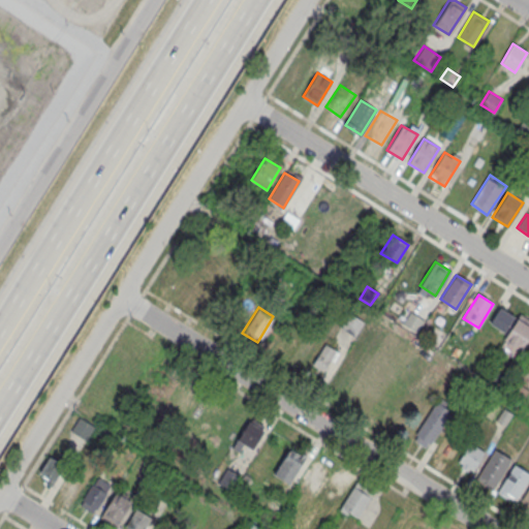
[(498,307),(514,316),(504,332),(489,322),(498,307)]
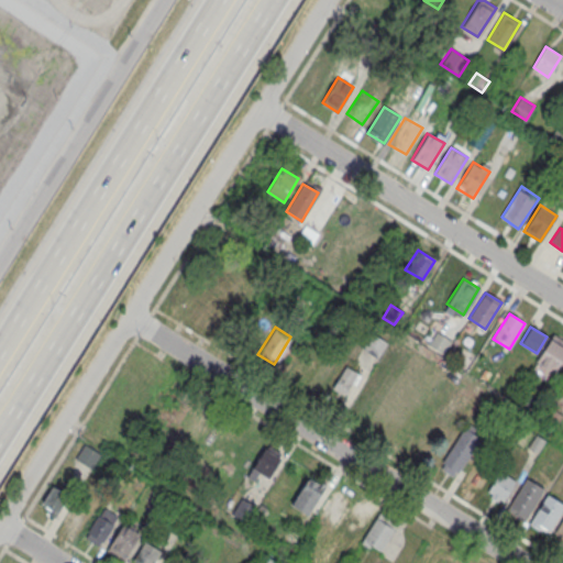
[(434,332),(451,342),(442,355),(427,345),(434,332)]
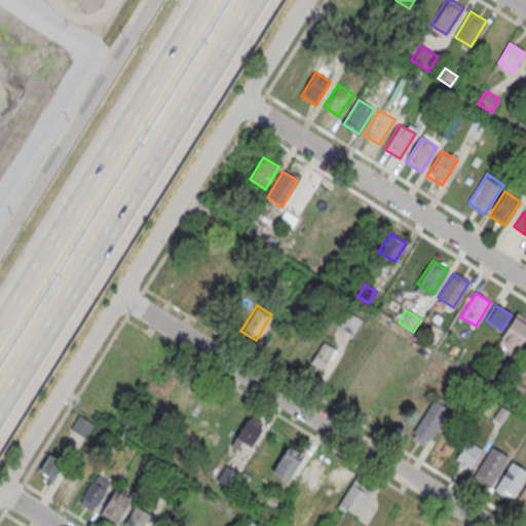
[(338,325),(352,334),(361,321),(346,311),(338,325)]
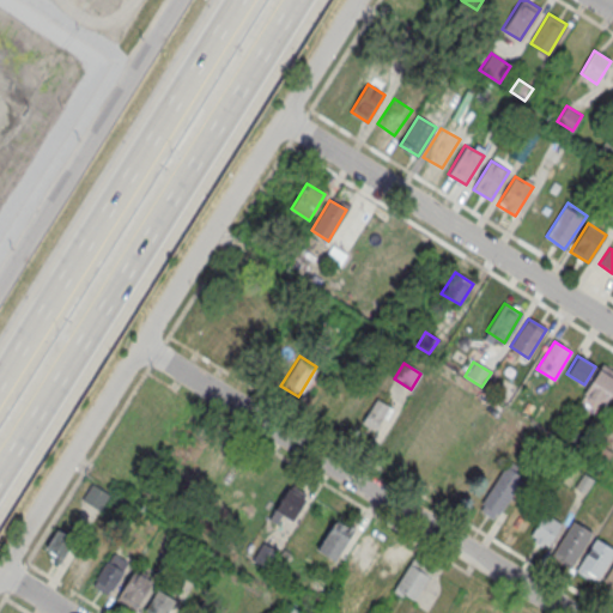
[(587,393),(605,404),(612,389),(612,370),(604,365),(587,393)]
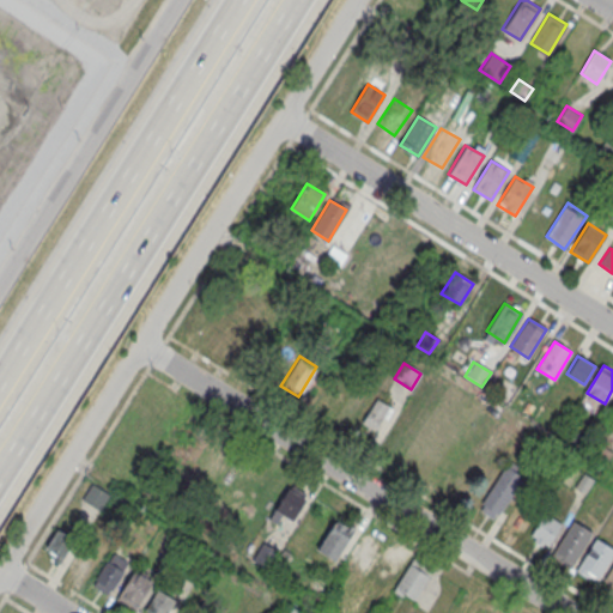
[(377,398),(388,405),(372,430),(360,423),(377,398)]
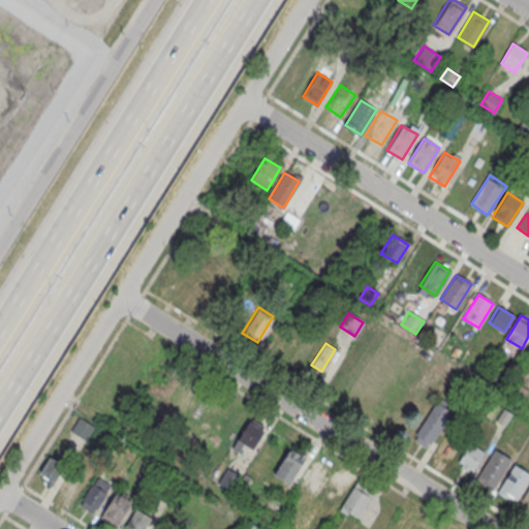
[(508,393),(515,381),(526,389),(520,400),(508,393)]
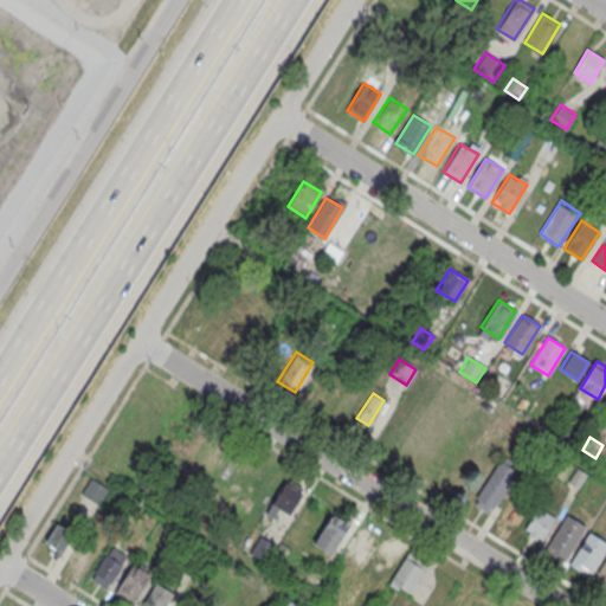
[(520,464),(504,453),(475,500),(490,509),(520,464)]
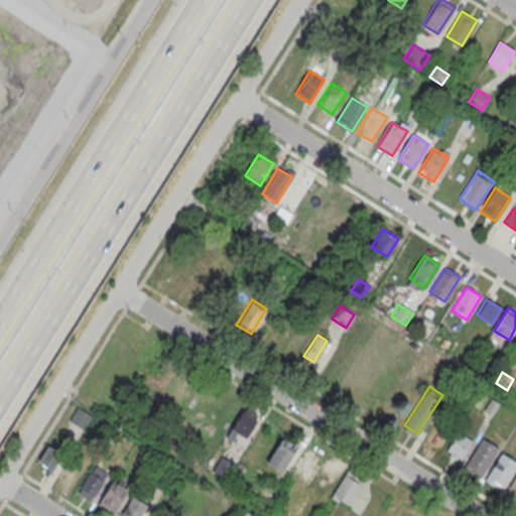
[(492,399),(500,403),(493,414),(485,409),(492,399)]
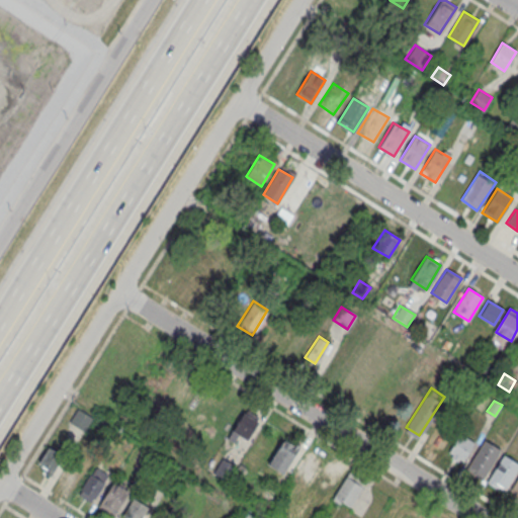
[(246,439),(232,430),(243,413),(257,422),(246,439)]
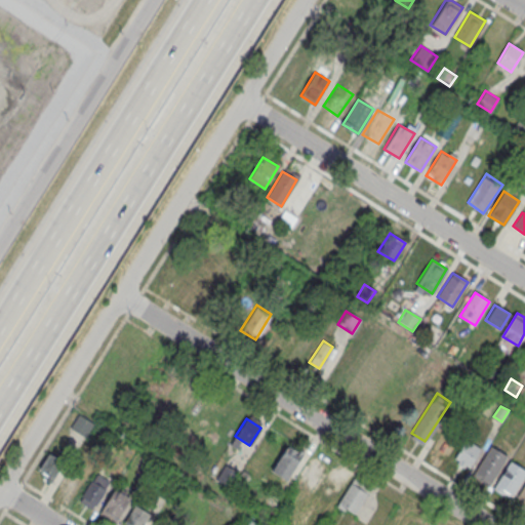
[(435,445),(448,452),(454,441),(441,434),(435,445)]
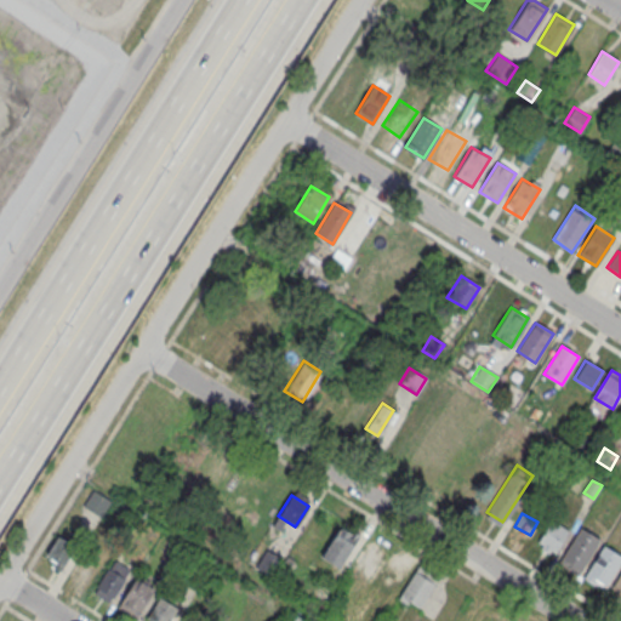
[(539,541),(557,552),(569,531),(551,520),(539,541)]
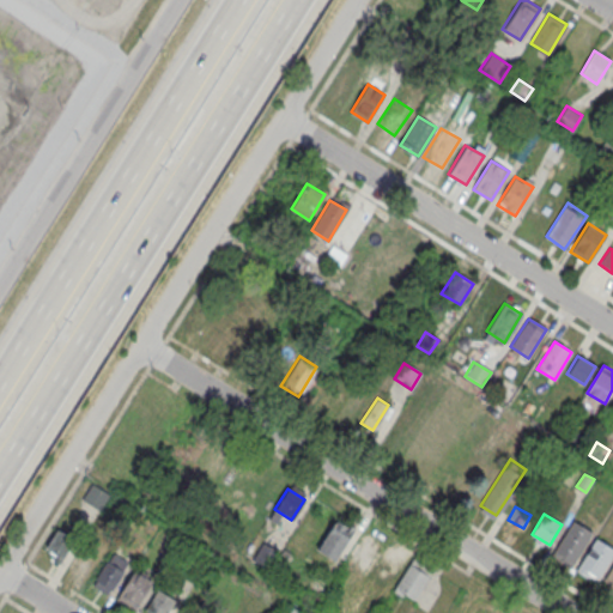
[(317,550),(334,559),(352,529),(335,519),(317,550)]
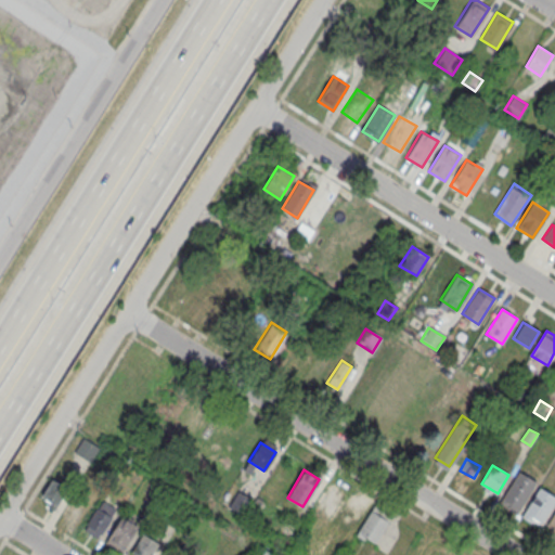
[(518,472),(536,482),(517,513),(500,502),(518,472)]
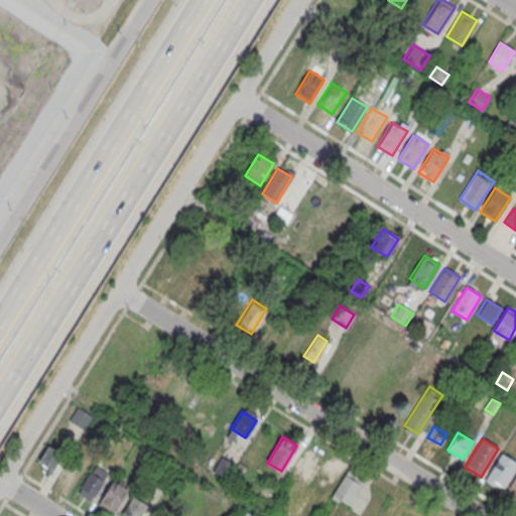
[(37,460),(51,469),(62,452),(48,442),(37,460)]
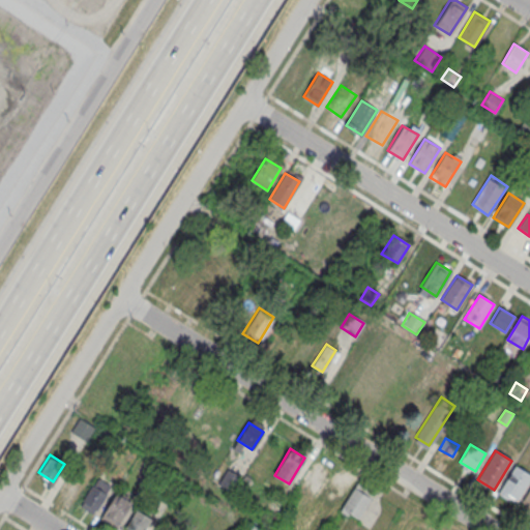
[(330,467),(315,457),(298,484),(314,494),(330,467)]
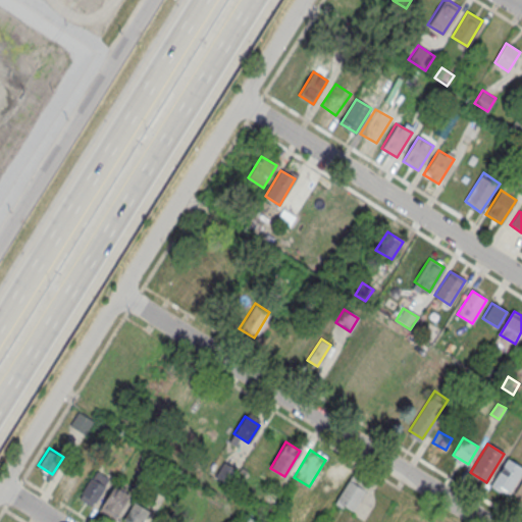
[(507,457),(521,466),(521,468),(506,496),(489,485),(507,457)]
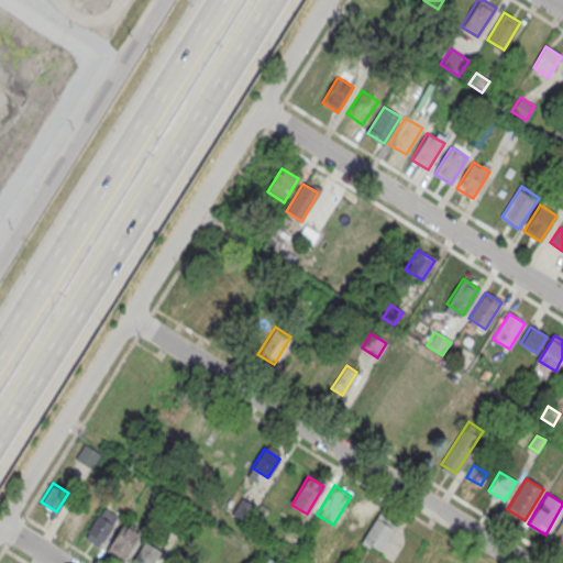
[(63,522),(77,531),(94,505),(78,496),(63,522)]
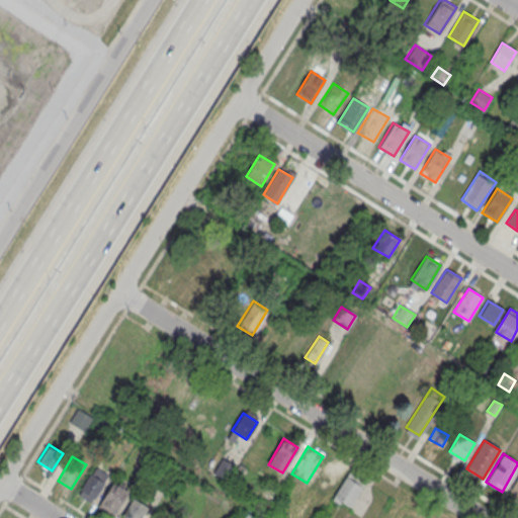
[(222,458),(233,465),(225,480),(213,472),(222,458)]
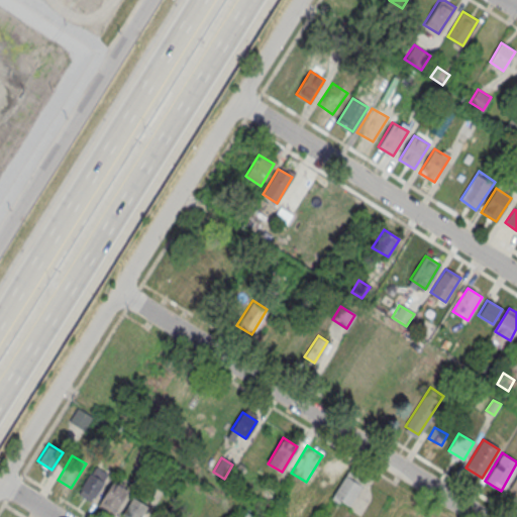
[(310,486),(325,496),(343,469),(328,459),(310,486)]
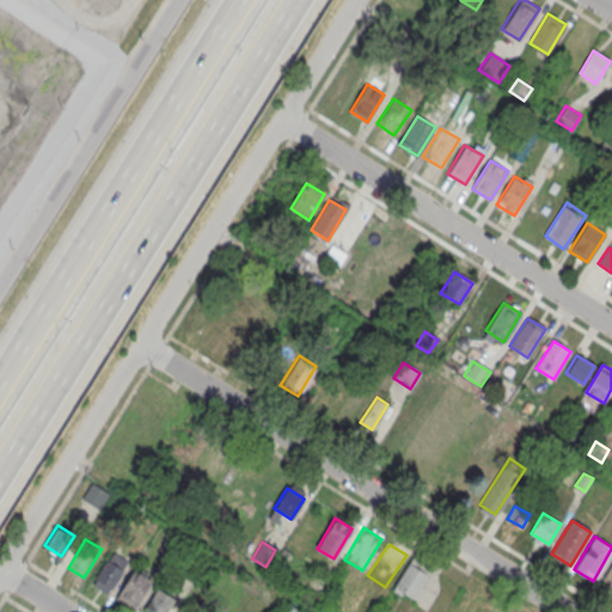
[(109,592),(91,581),(109,554),(126,564),(109,592)]
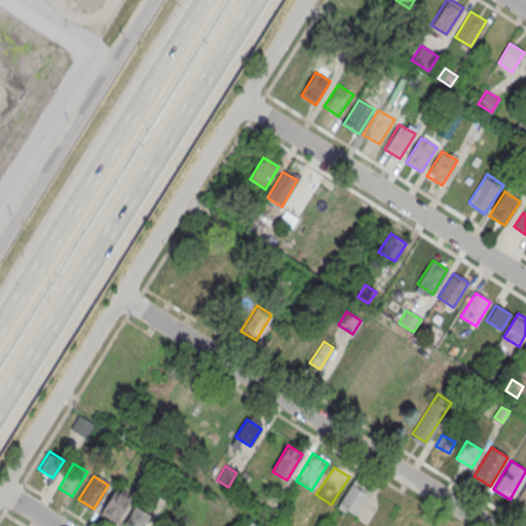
[(353,478),(371,488),(354,513),(338,502),(353,478)]
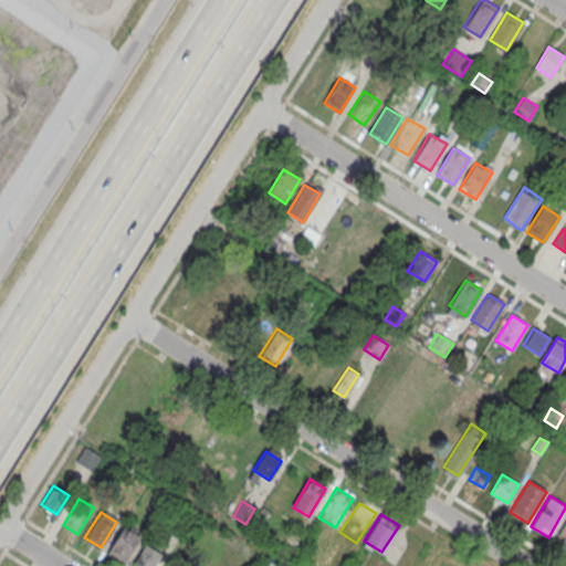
[(565,521),(565,547),(554,541),(565,521)]
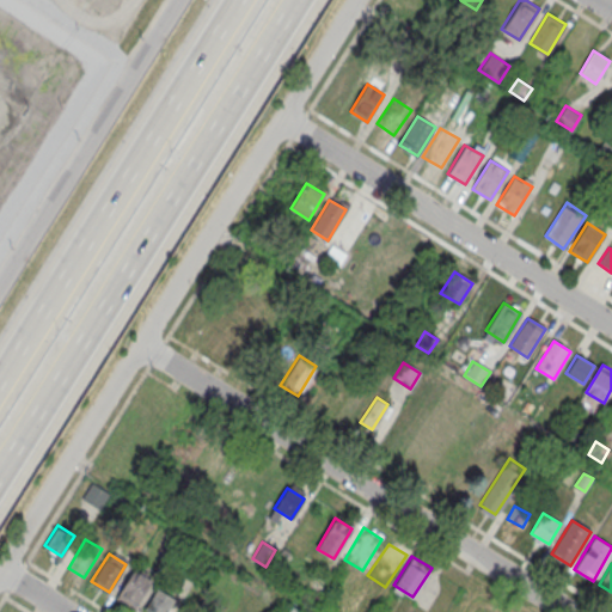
[(133,609),(116,597),(134,569),(151,580),(133,609)]
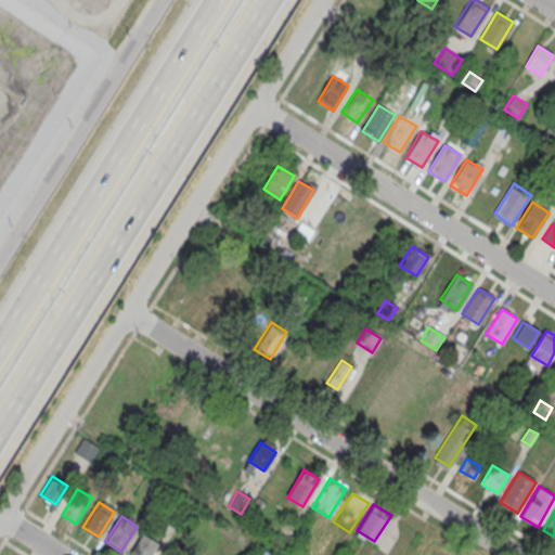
[(131,552),(136,554),(150,554),(157,543),(142,533),(131,552)]
